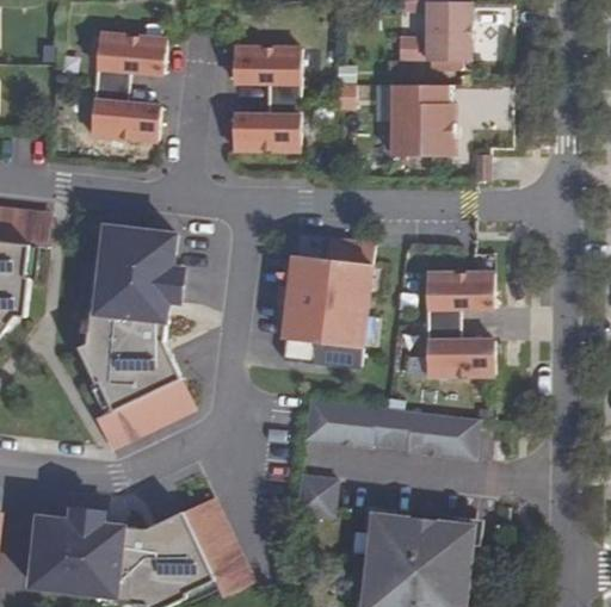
[(446,0),(430,0),(429,36),(406,35),(405,59),(471,60),(473,0),(446,0)]
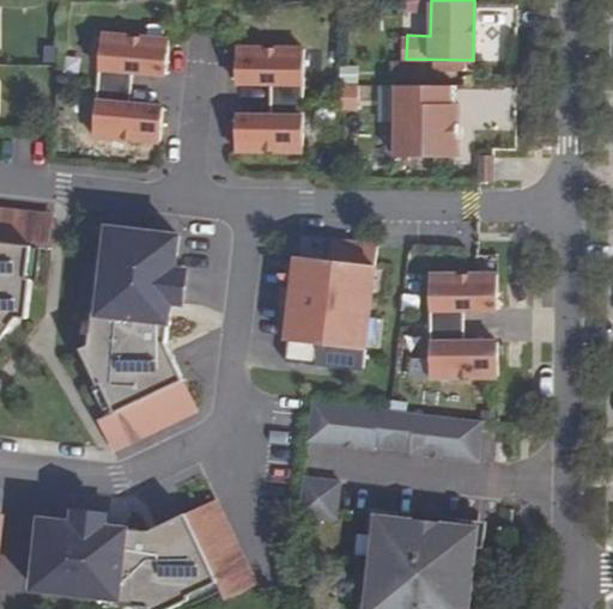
[(164,37),(98,32),(90,134),(156,140),(159,105),(126,102),(128,69),(162,73),(164,37)]
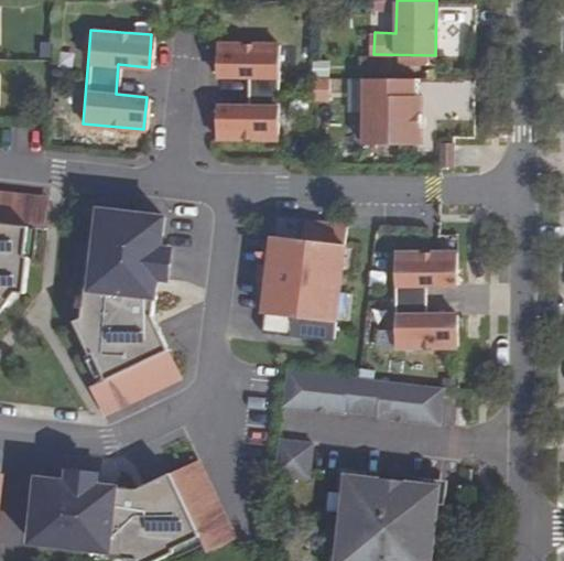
[(277,41),(214,41),(214,73),(246,73),(246,104),(214,104),(214,136),(277,136),(277,41)]
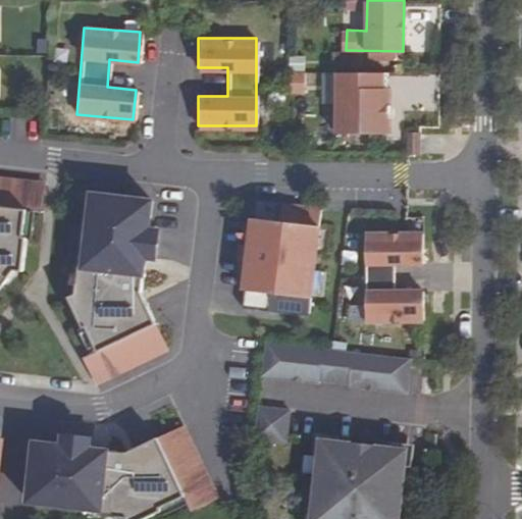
[(303,70),(289,70),(289,89),(304,89),(303,70)]
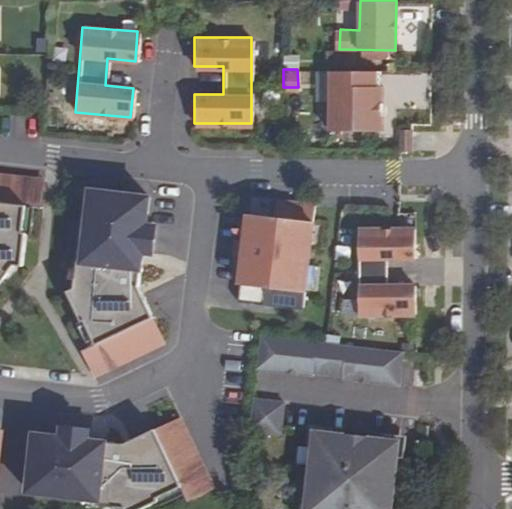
[(376,70),(331,69),(330,122),(380,122),(380,85),(375,85),(376,70)]
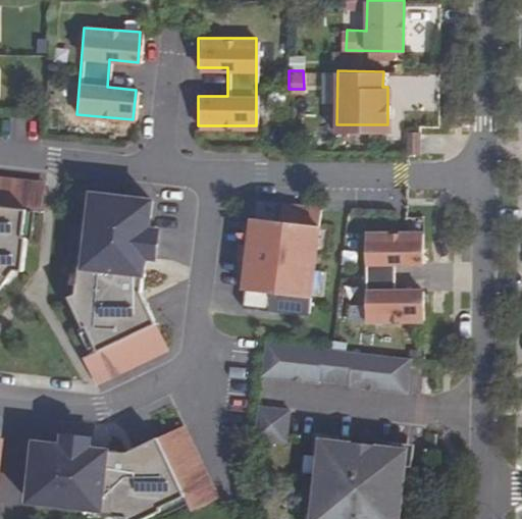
[(420,131),(407,131),(407,153),(420,153),(420,131)]
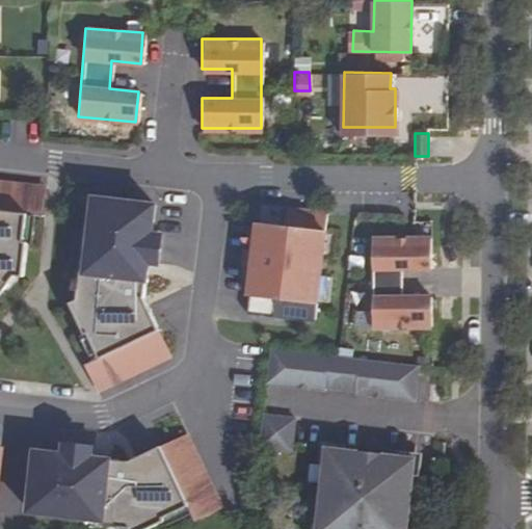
[(0,182),(0,210),(23,213),(41,214),(44,187),(0,182)]
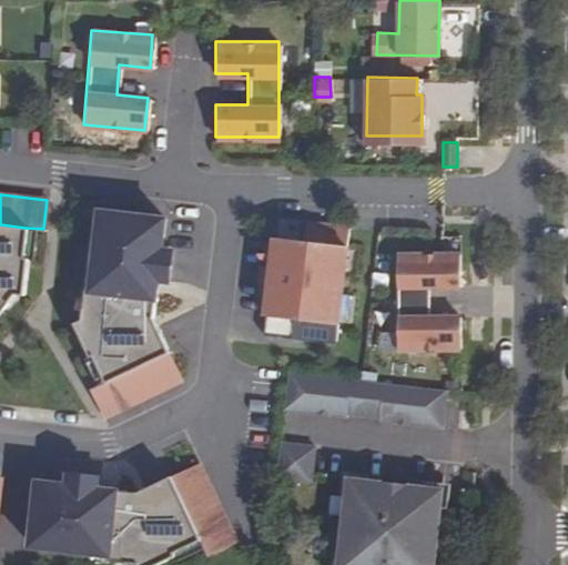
[(84,289),(81,320),(73,323),(90,357),(92,355),(105,382),(169,352),(152,318),(156,278),(161,279),(164,248),(160,246),(163,217),(131,213),(131,218),(125,217),(125,213),(99,210),(91,289),(84,289)]
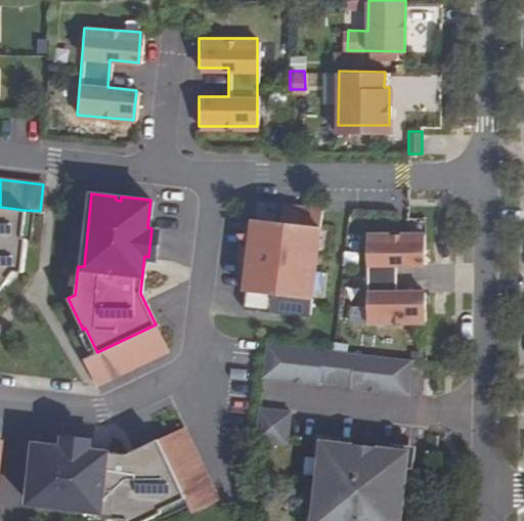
[(237,260),(248,261),(244,307),(271,310),(271,307),(309,311),(320,208),(282,204),(282,200),(255,198),(250,245),(239,244),(237,260)]
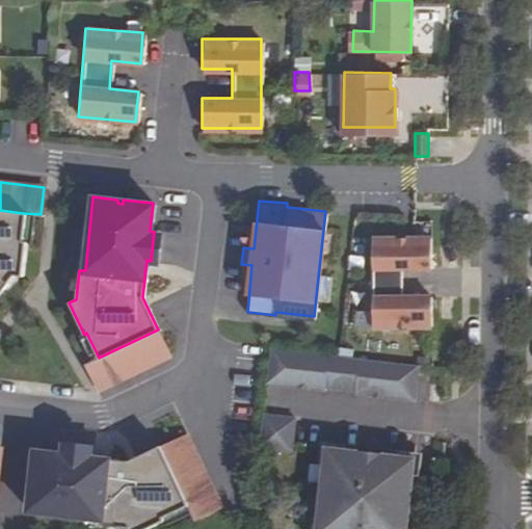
[(0,210),(0,291),(14,274),(22,275),(26,241),(22,241),(23,213),(0,210)]
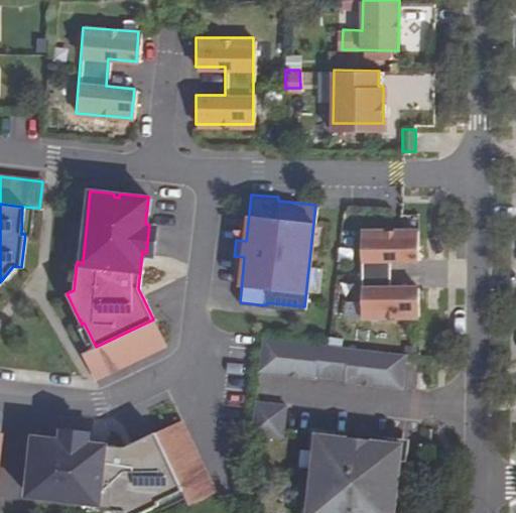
[(417,228),(361,228),(361,257),(389,257),(389,284),(360,284),(360,314),(416,314),(417,228)]
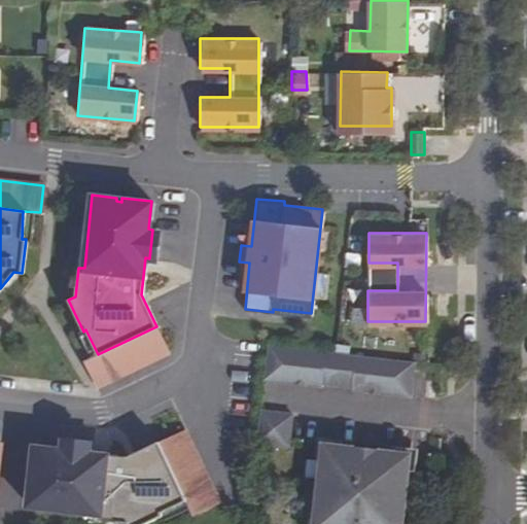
[(156,326),(98,354),(84,361),(96,385),(169,350),(156,326)]
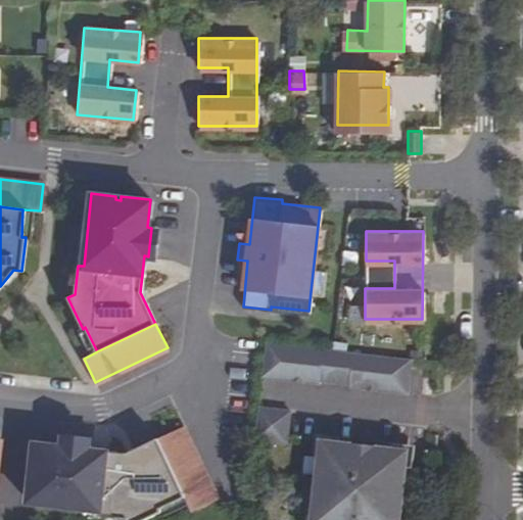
[(266,340),(262,375),(264,375),(320,382),(320,379),(349,383),(349,385),(407,392),(411,358),(266,340)]
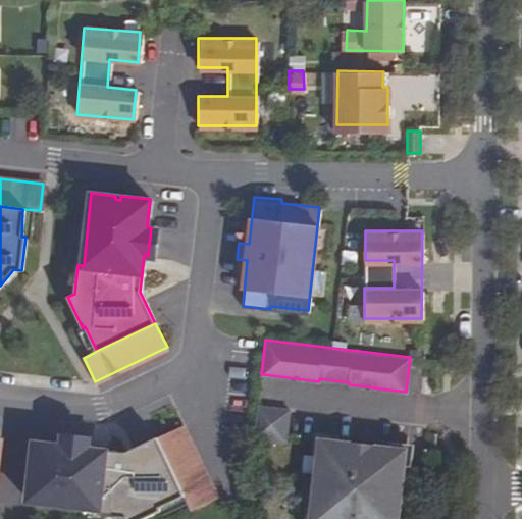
[(254,437),(285,440),(290,408),(260,405),(258,405),(254,437)]
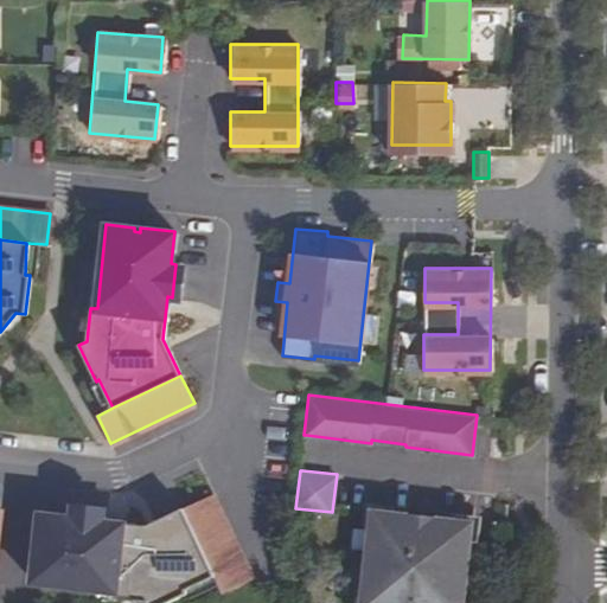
[(211,494),(183,507),(210,565),(218,582),(247,569),(211,494)]
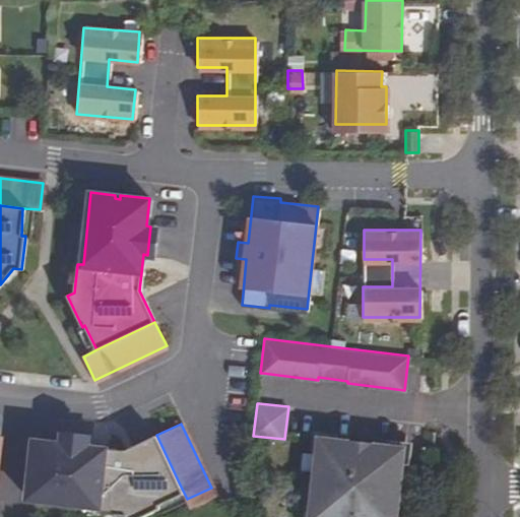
[(156,435),(126,450),(90,447),(90,443),(62,440),(62,443),(35,440),(31,470),(35,470),(35,475),(30,475),(28,500),(101,507),(101,512),(128,515),(157,500),(156,497),(180,485),(156,435)]
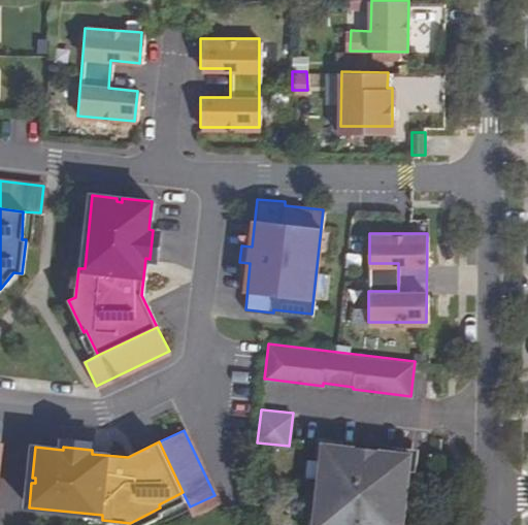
[(354,446),(324,444),(315,524),(403,524),(411,453),(380,449),(380,457),(356,454),(356,447),(354,446)]
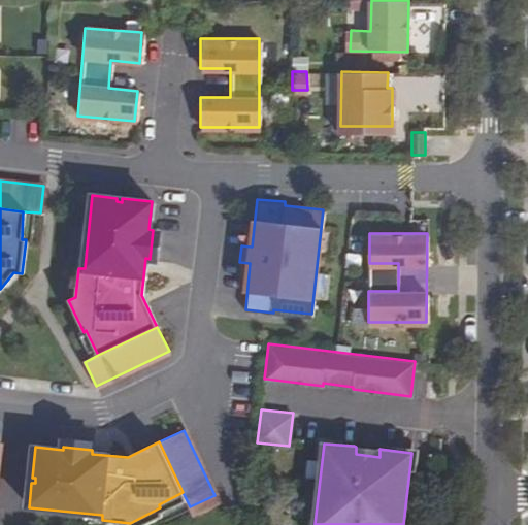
[(377,449),(356,447),(356,454),(380,457),(380,449),(377,449)]
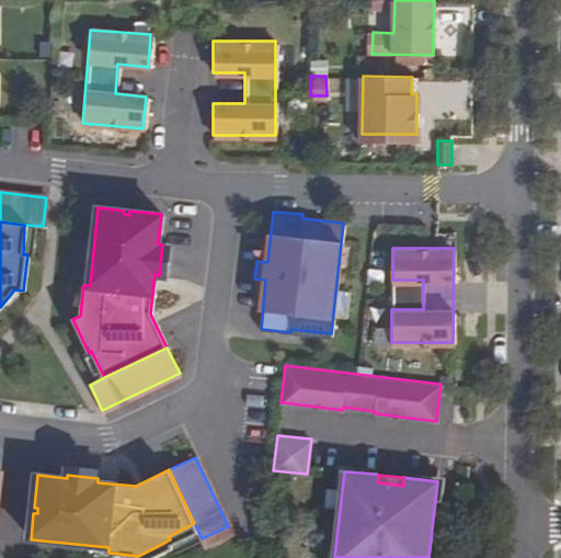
All buildings are outlined.
